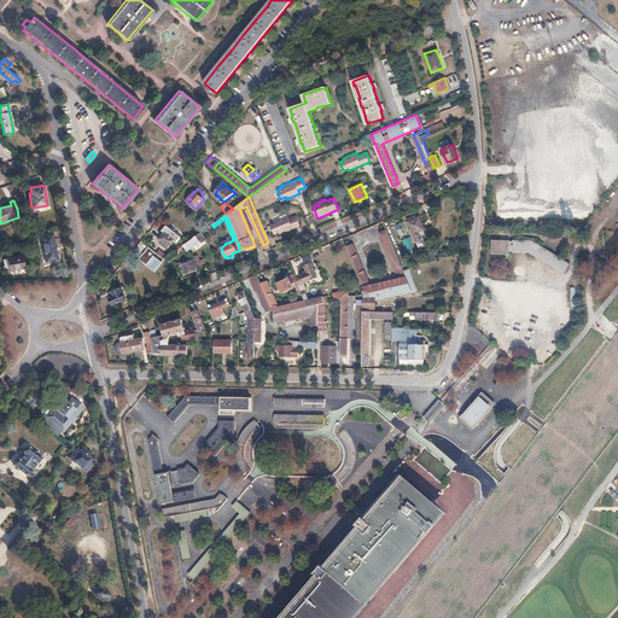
[(275,223),(270,225),(274,234),(279,232),(280,234),(301,226),(297,216),(292,217),(292,220),(290,221),(287,216),(275,222),(275,223)]
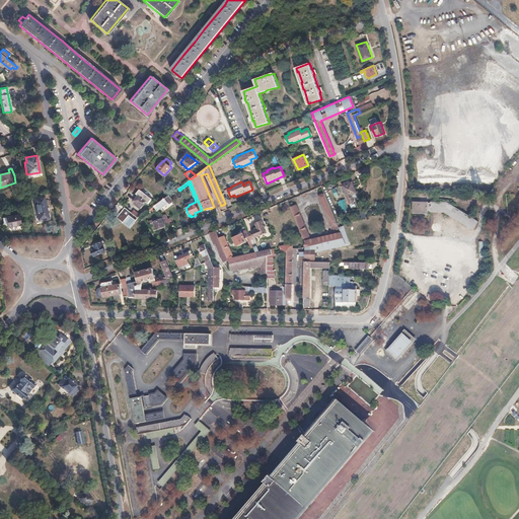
[(352,181),(343,186),(352,208),(356,206),(354,202),(355,201),(352,195),(357,193),(352,181)]
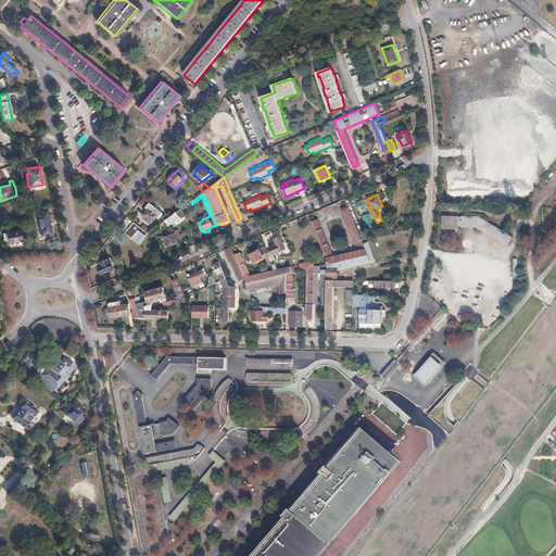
[(147,215),(146,217),(151,223),(158,216),(160,218),(164,213),(150,202),(147,207),(149,210),(146,214),(147,215)]
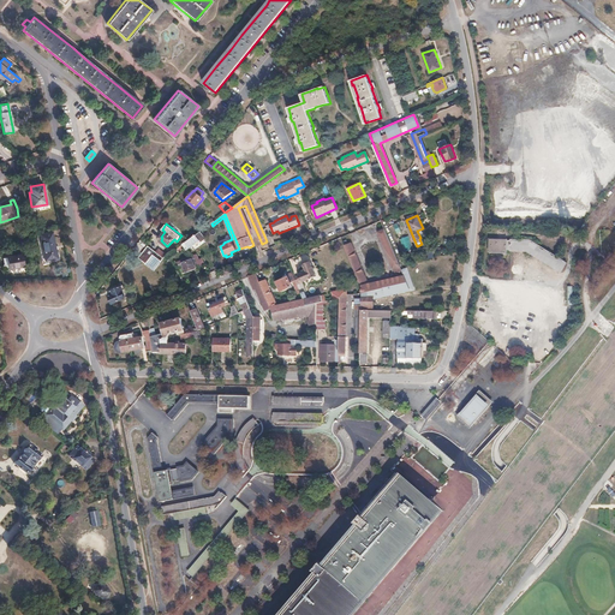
[(382,225),(376,228),(394,273),(401,270),(382,225)]
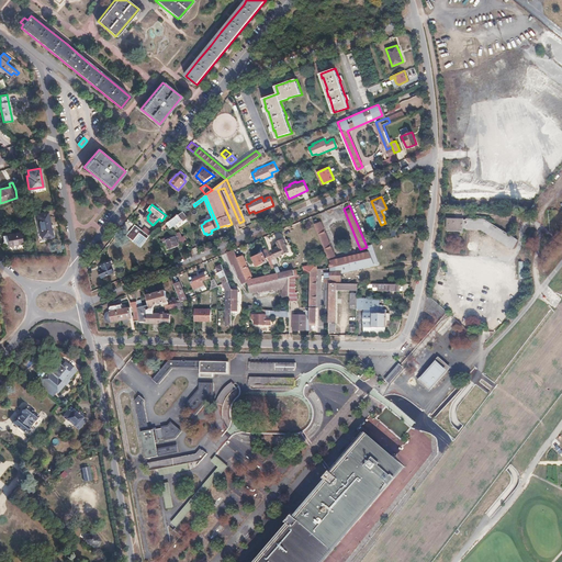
[(183,211),(167,223),(169,225),(171,228),(183,220),(183,221),(188,217),(183,211)]
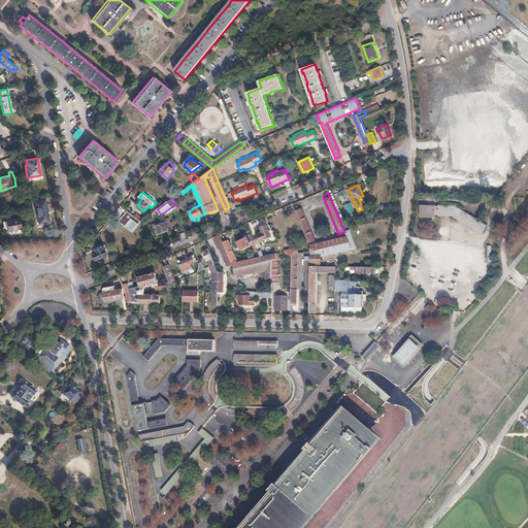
[(45,199),(34,200),(38,224),(50,222),(45,199)]
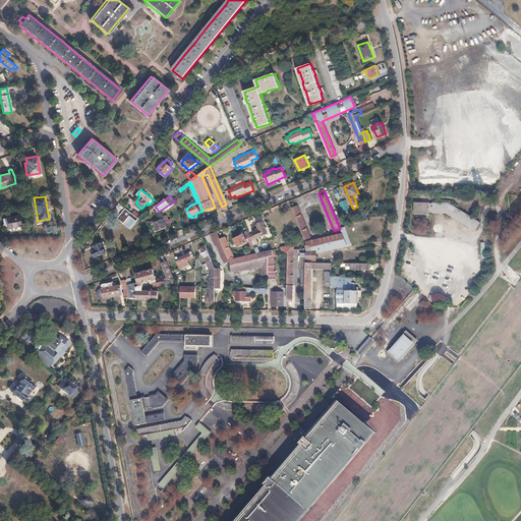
[(343,214),(351,211),(347,199),(340,203),(343,214)]
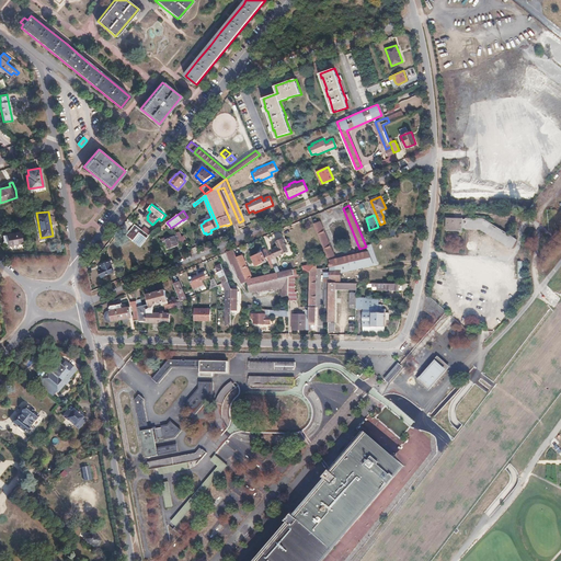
[(447,217),(447,229),(462,230),(462,227),(467,227),(467,228),(481,228),(487,232),(492,224),(483,218),(467,217),(467,218),(462,218),(462,217),(447,217)]
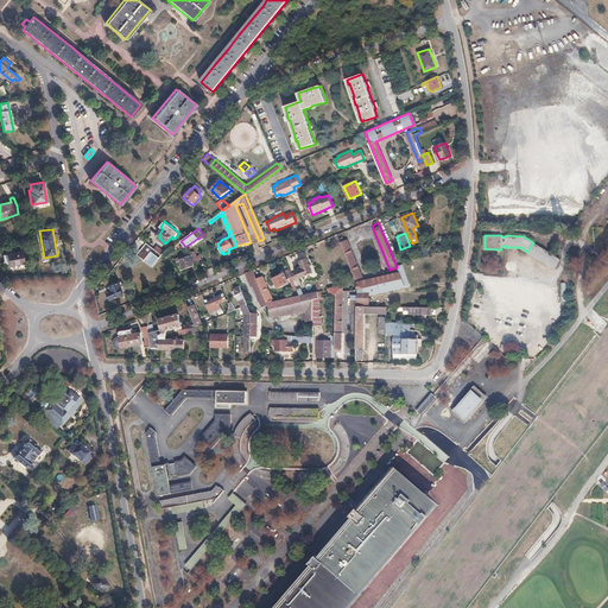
[(346,241),(340,244),(353,272),(355,279),(362,277),(346,241)]
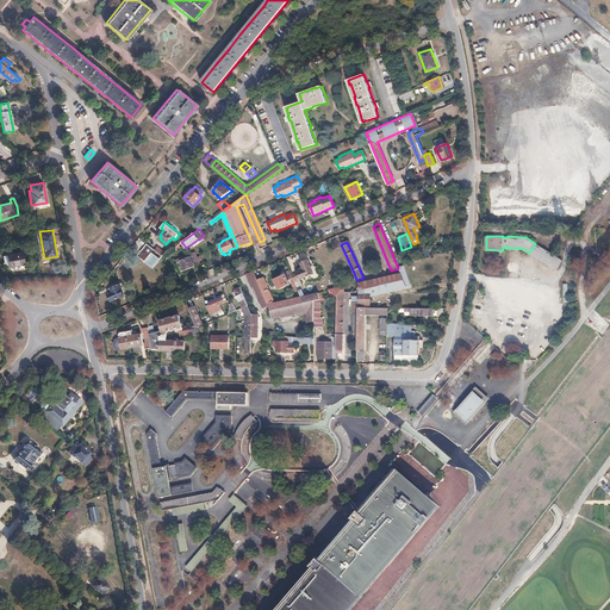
[(147,243),(141,251),(149,259),(151,255),(156,259),(160,254),(155,250),(147,243)]
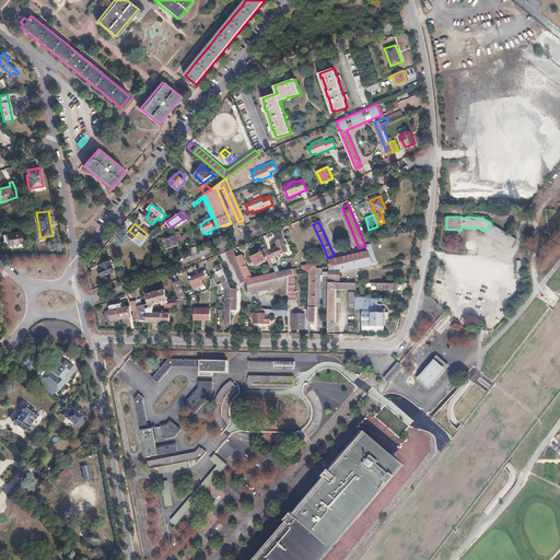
[(491,223),(486,232),(510,247),(515,238),(491,223)]
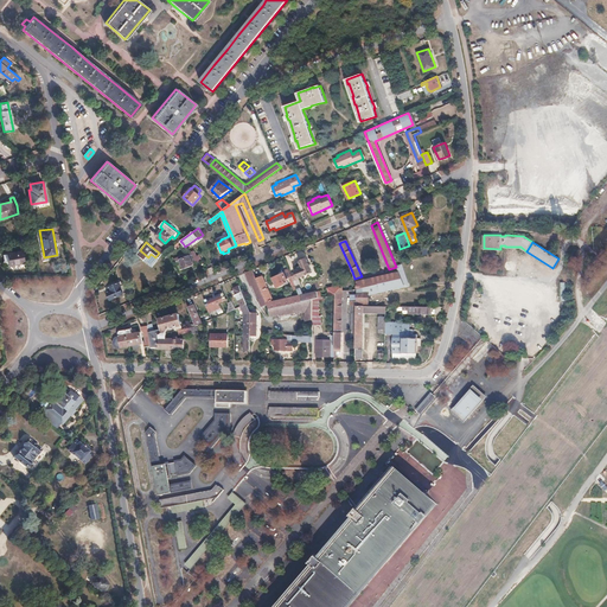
[(21,250),(6,254),(8,266),(24,263),(21,250)]
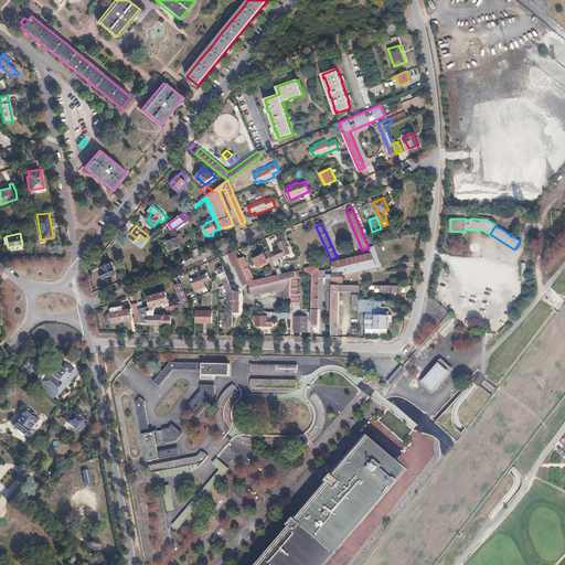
[(176,235),(162,241),(167,252),(180,246),(176,235)]
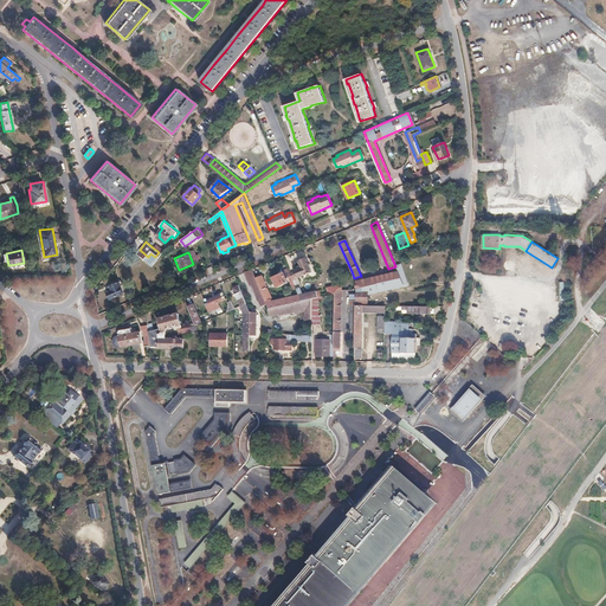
[(296,271),(290,274),(296,288),(297,289),(300,295),(302,301),(313,298),(318,297),(321,297),(320,290),(303,294),(296,278),(311,272),(305,258),(304,258),(303,258),(301,259),(300,260),(300,262),(295,264),(297,270),(295,270),(296,271)]
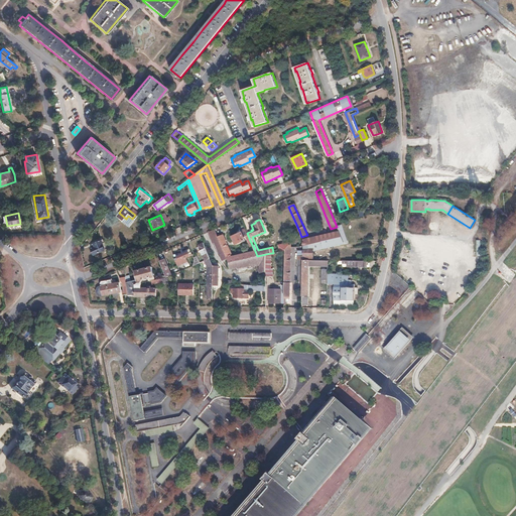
[(340,225),(337,227),(339,231),(341,237),(344,243),(347,242),(340,225)]
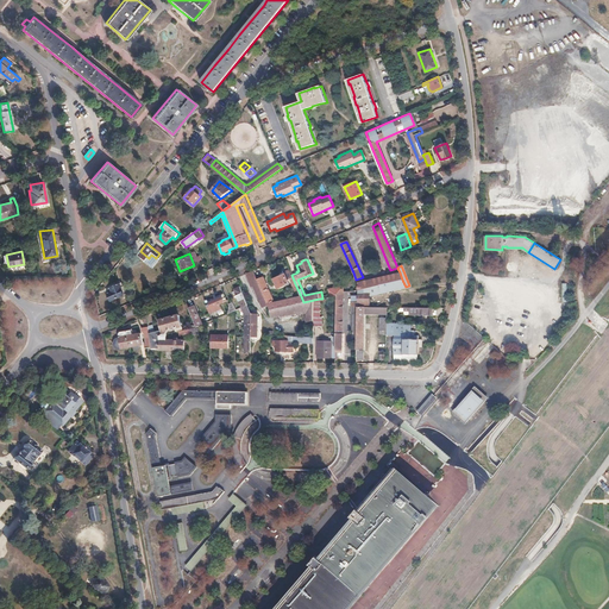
[(252,270),(245,274),(251,287),(253,286),(262,307),(268,305),(256,277),(252,270)]
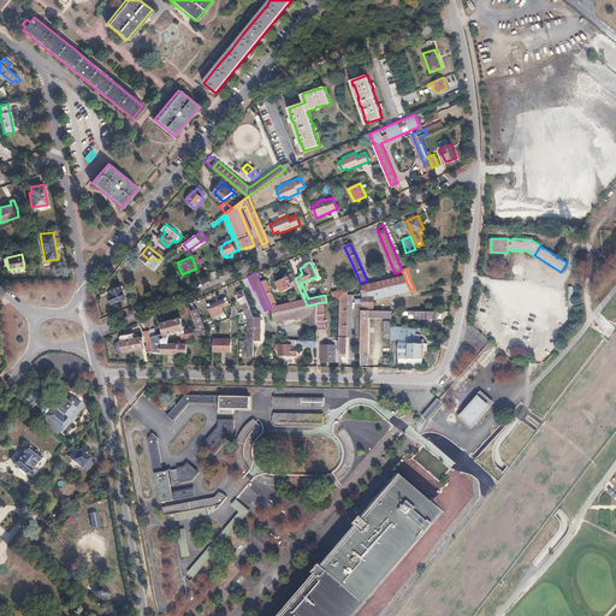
[(289,277),(278,282),(283,292),(290,289),(291,291),(294,290),(291,284),(292,283),(297,294),(301,292),(295,278),(292,273),(288,276),(289,277)]
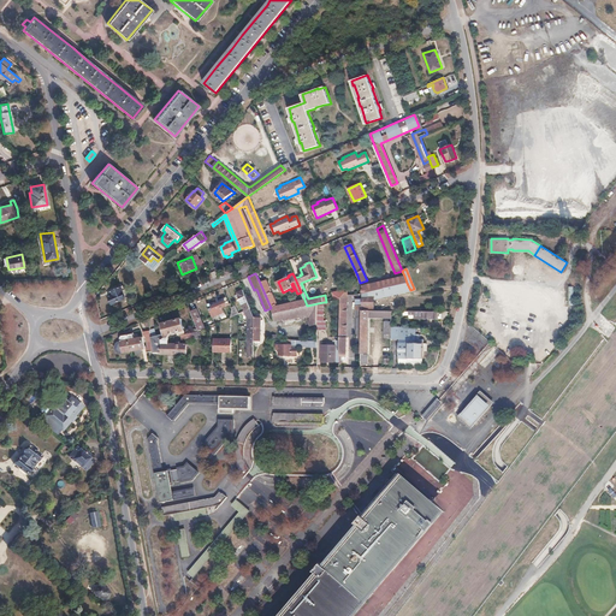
[(362,286),(362,294),(374,290),(407,283),(404,276),(363,285),(362,286)]
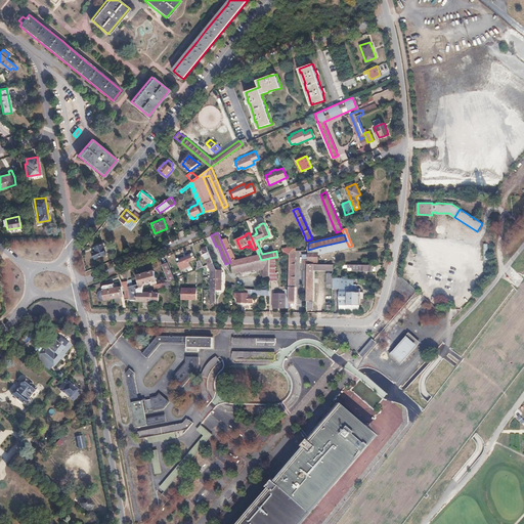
[(225,236),(220,238),(230,262),(232,267),(261,260),(259,255),(235,260),(225,236)]
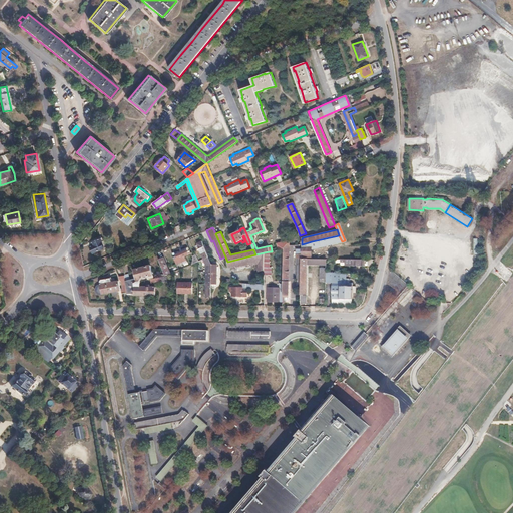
[(339,235),(312,241),(312,249),(342,242),(342,241),(339,235)]
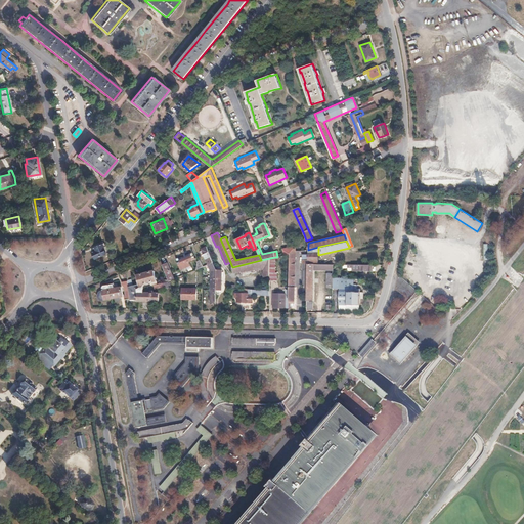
[(95,248),(93,251),(94,253),(93,254),(95,258),(112,252),(108,245),(104,247),(103,244),(96,247),(97,248),(95,248)]
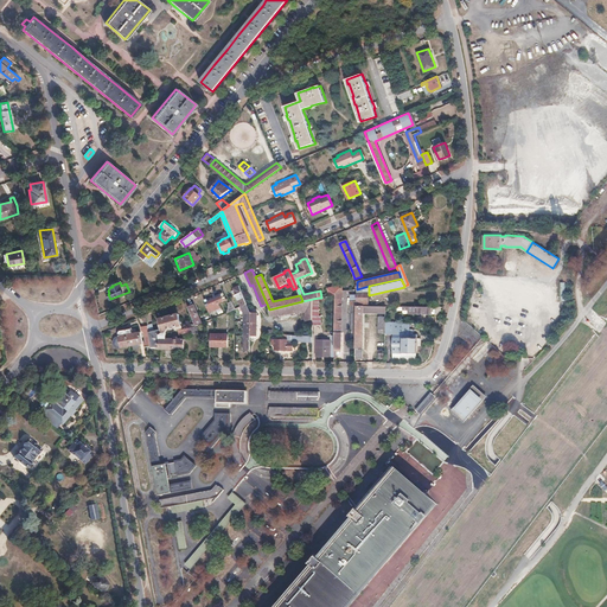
[(238,286),(232,288),(240,305),(246,302),(238,286)]
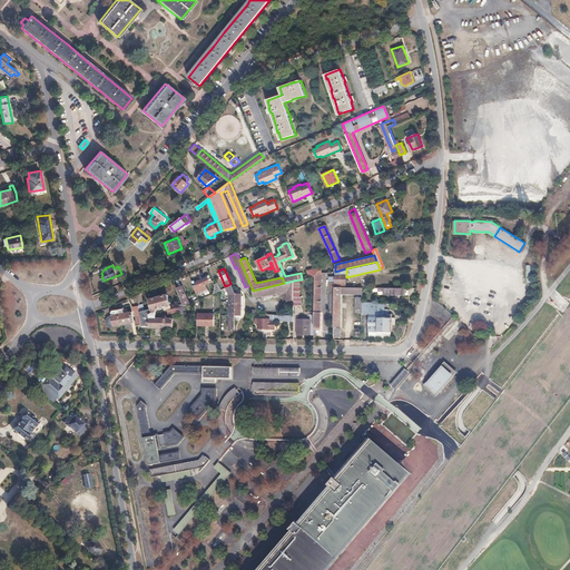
[(320,268),(307,271),(310,277),(315,276),(321,275),(321,273),(321,269),(320,268)]
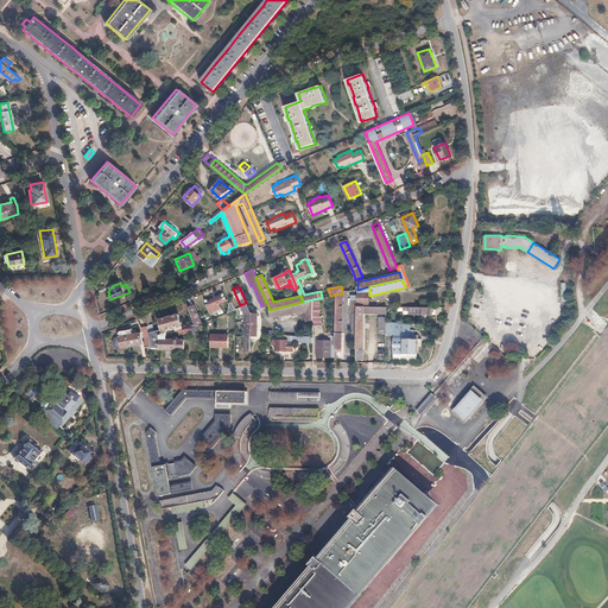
[(352,295),(352,306),(356,306),(369,306),(369,296),(369,286),(358,290),(356,295),(352,295)]
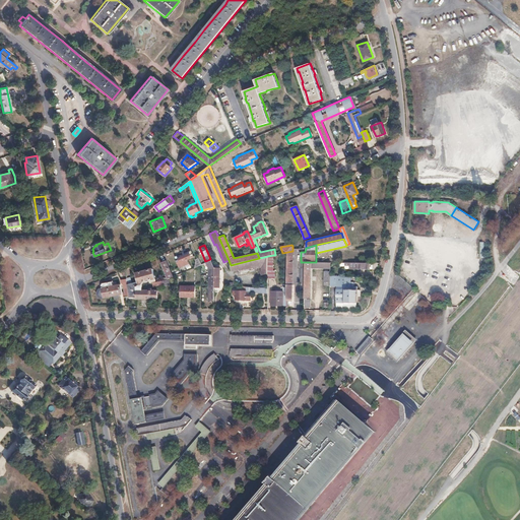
[(191,250),(175,257),(179,267),(187,264),(188,266),(190,265),(188,260),(194,258),(191,250)]
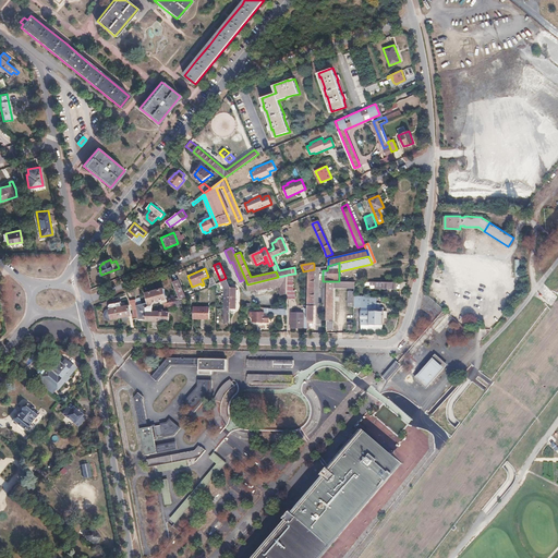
[(278,277),(247,284),(249,290),(257,288),(258,292),(273,289),(274,290),(281,288),(281,295),(288,296),(288,275),(278,277)]
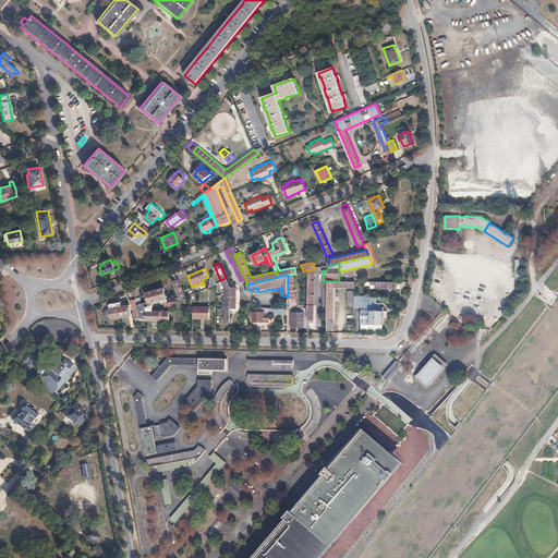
[(227,279),(221,282),(225,289),(223,322),(229,322),(230,308),(230,288),(227,279)]
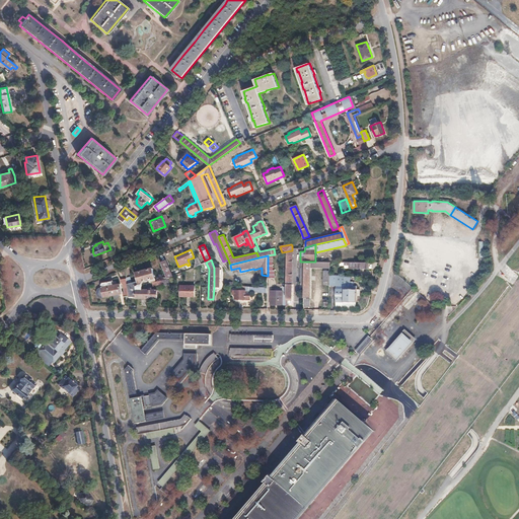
[(165,261),(160,263),(167,279),(168,278),(172,277),(171,274),(165,261)]
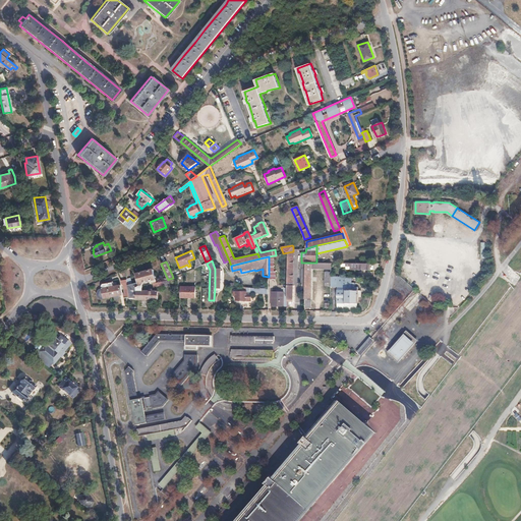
[(305,284),(305,299),(311,299),(311,269),(332,269),(332,263),(316,263),(305,263),(305,269),(305,284)]
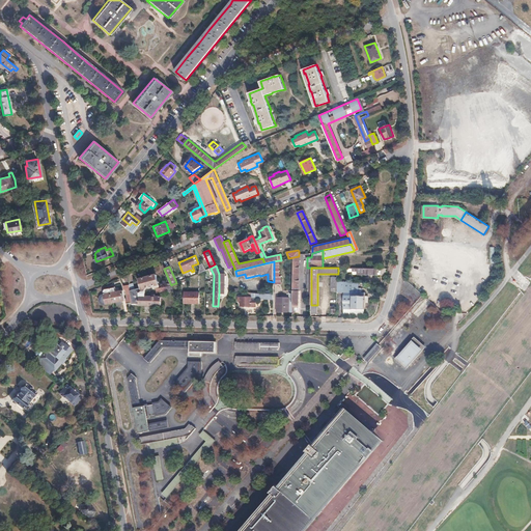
[(141,287),(130,289),(132,303),(132,304),(139,304),(139,292),(145,290),(145,288),(154,286),(155,289),(157,288),(160,287),(156,275),(139,279),(141,287)]
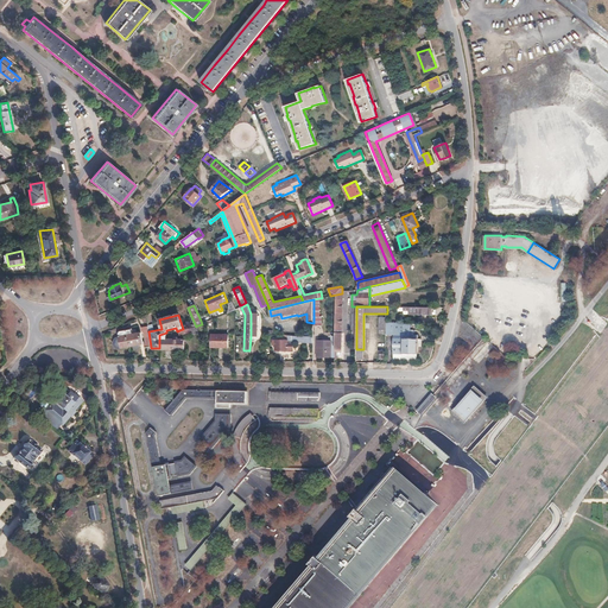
[(386,329),(386,334),(394,335),(393,353),(404,353),(417,354),(418,335),(415,335),(415,324),(403,323),(403,328),(394,327),(394,322),(386,322),(386,329)]
